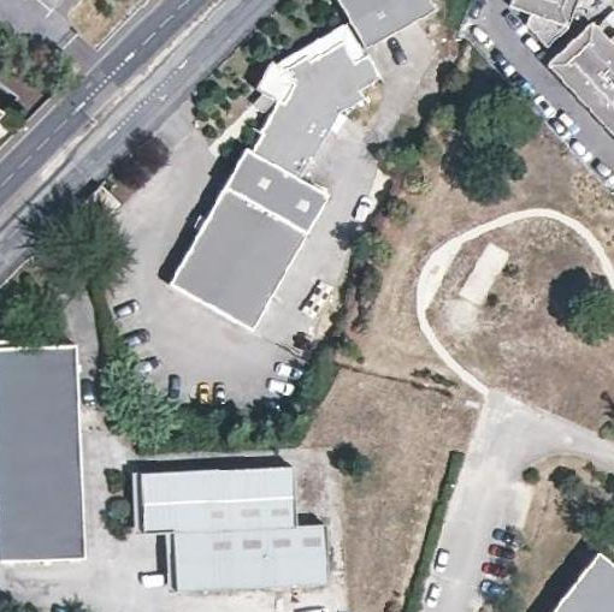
[(435,6),(431,0),(343,0),(370,45),(435,6)]
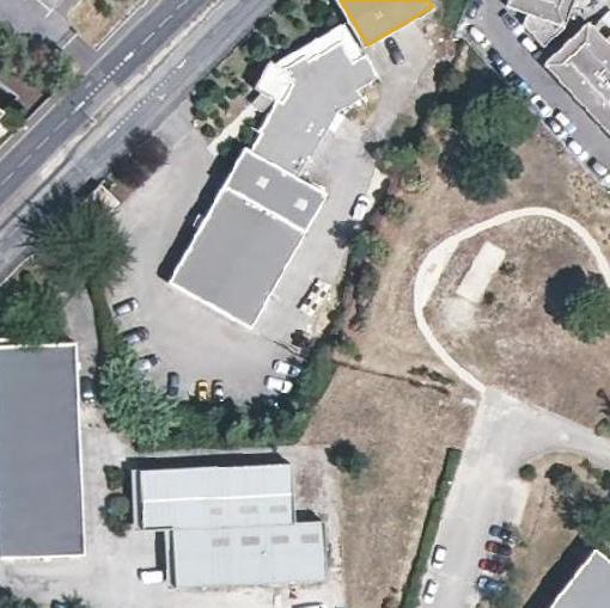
[(549,38),(569,18),(577,0),(522,0),(530,4),(528,16),(549,38)]
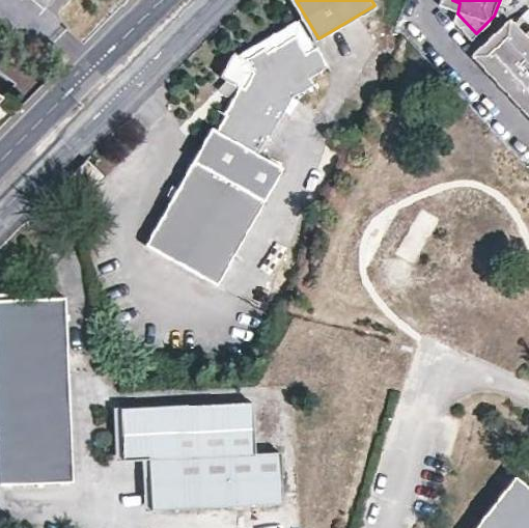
[(528,26),(514,11),(475,49),(528,106),(528,26)]
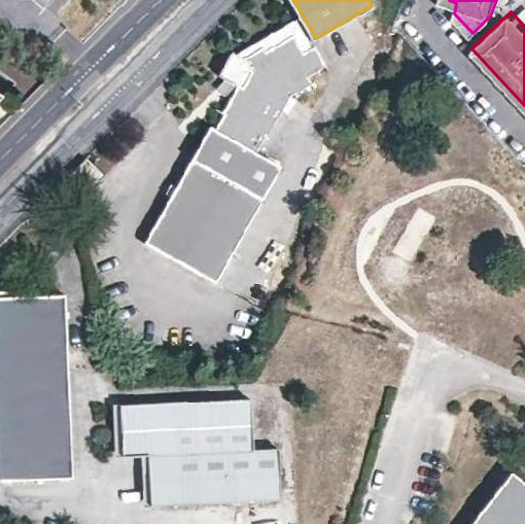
[(312,46),(294,19),(233,56),(242,71),(239,77),(235,83),(238,85),(242,88),(251,70),(244,57),(263,46),(265,49),(292,35),(302,51),(312,46)]
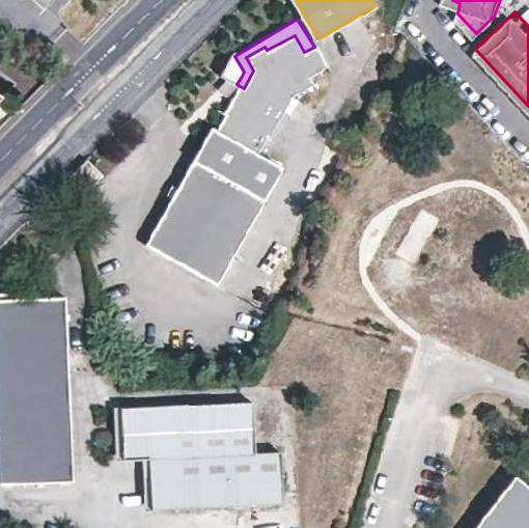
[(327,65),(316,46),(314,47),(304,52),(295,35),(267,50),(265,47),(246,57),(253,71),(244,88),(240,86),(223,114),(226,115),(217,130),(211,127),(144,244),(215,284),(237,250),(283,168),(254,151),(254,150),(256,153),(266,136),(268,138),(283,111),(291,96),(293,95),(313,83),(309,75),(327,65)]
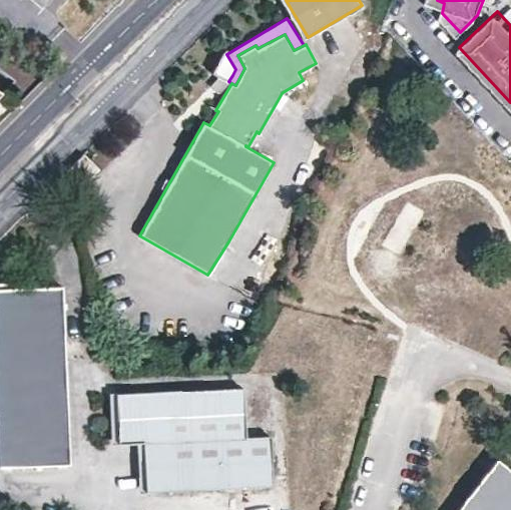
[(289,97),(282,93),(274,107),(281,110),(289,97)]
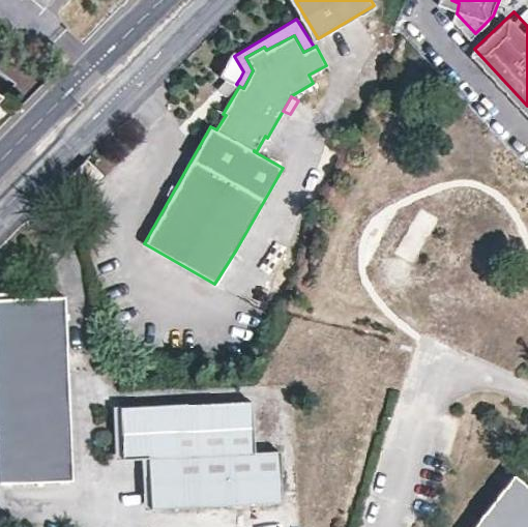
[(346,285),(377,296),(399,237),(369,226),(346,285)]
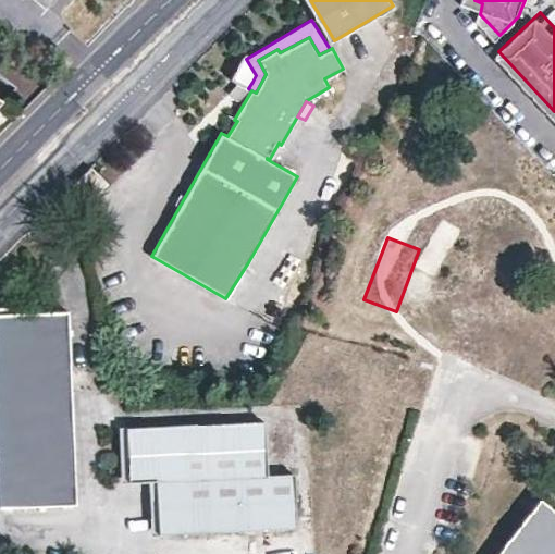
[(68,316),(0,316),(0,499),(0,509),(75,507),(71,410),(68,316)]
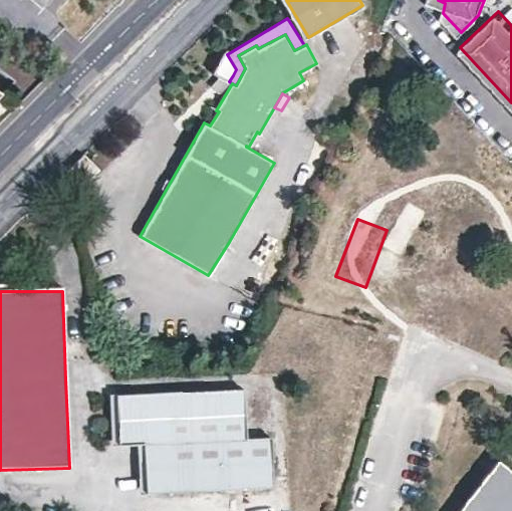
[(243,390),(118,396),(120,445),(146,444),(147,493),(274,488),(272,438),(246,439),(243,390)]
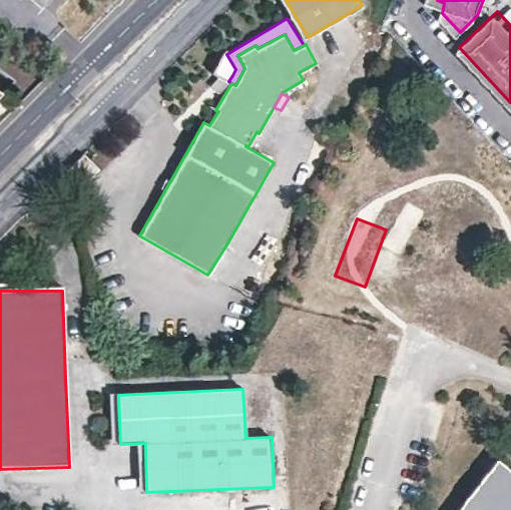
[(510,472),(499,463),(462,509),(510,509),(510,472)]
